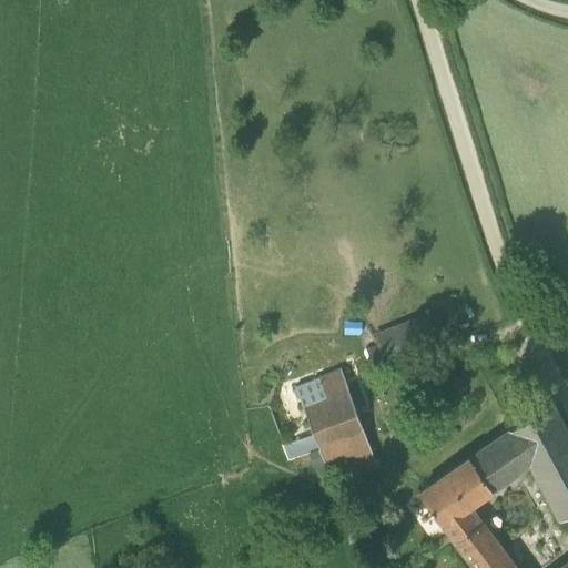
[(384,363),(427,346),(416,318),(375,334),(384,363)]
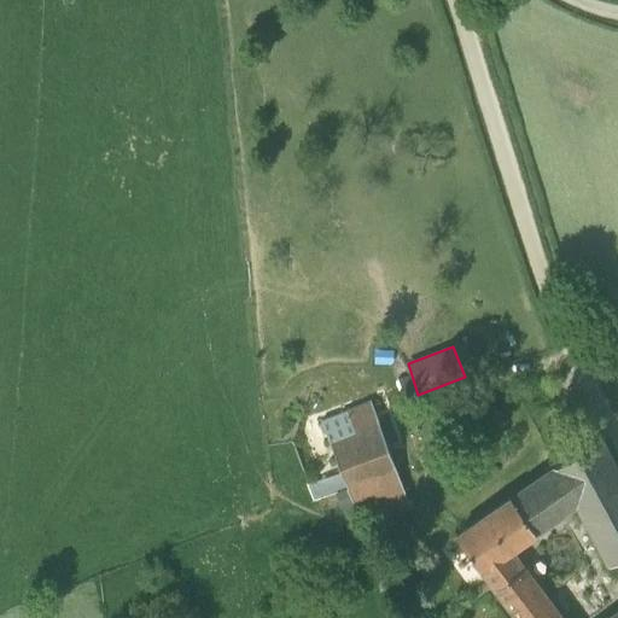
[(359,517),(406,500),(369,400),(342,410),(344,414),(321,423),(340,471),(347,488),(359,517)]
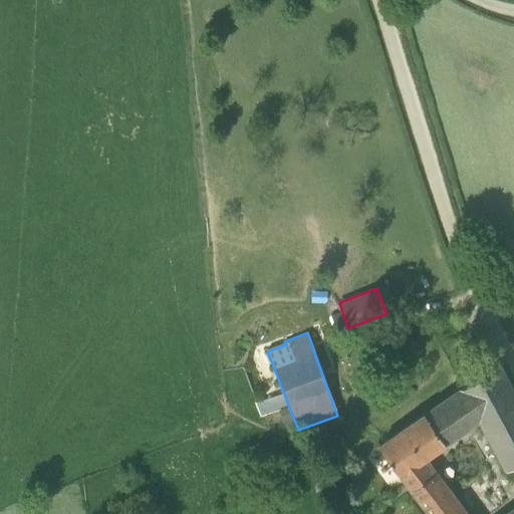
[(513,391),(498,361),(379,446),(413,490),(438,472),(427,458),(478,420),(506,468),(513,465),(513,391)]
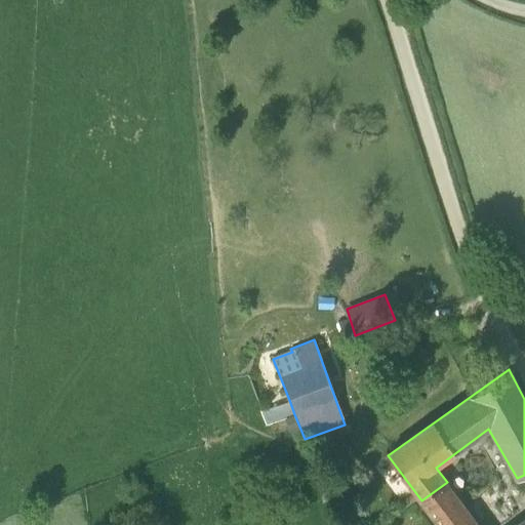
[(269,425),(294,414),(289,400),(261,411),(260,412),(266,426),(269,425)]
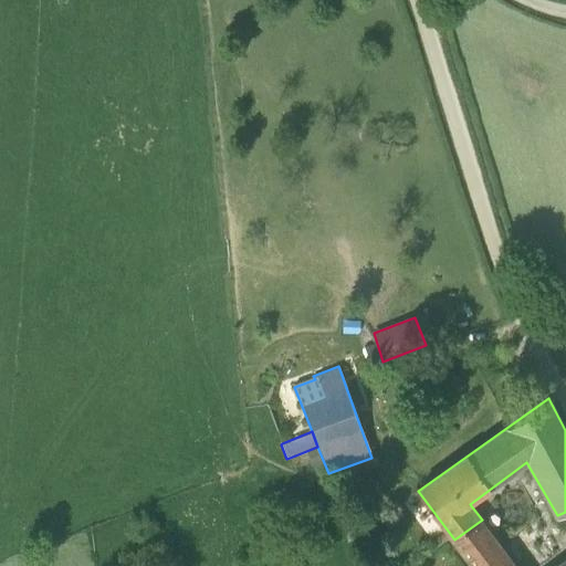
[(565,565),(565,556),(552,565),(516,565),(482,520),(454,540),(473,565),(565,565)]
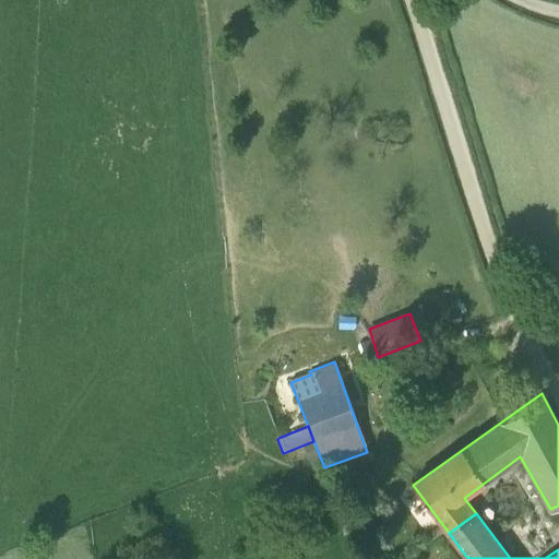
All buildings are outlined.
